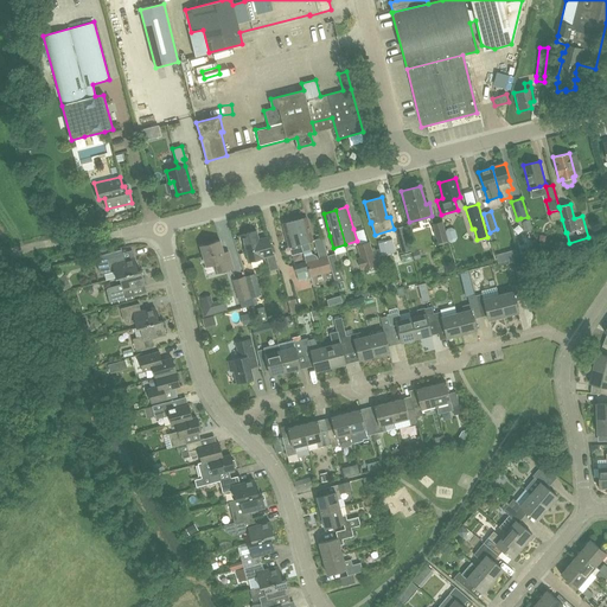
[(306,217),(295,221),(301,243),(306,263),(311,278),(332,270),(327,256),(323,238),(314,241),(320,259),(318,260),(317,256),(312,254),(308,242),(312,241),(306,217)]
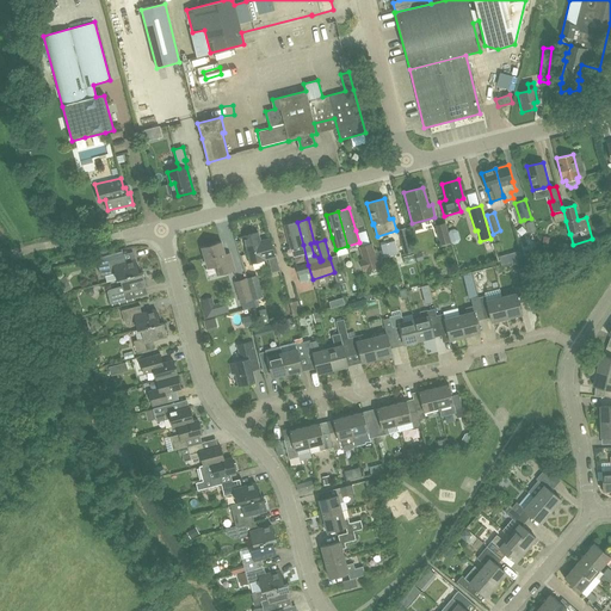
[(532,221),(525,223),(529,233),(532,232),(535,230),(532,221)]
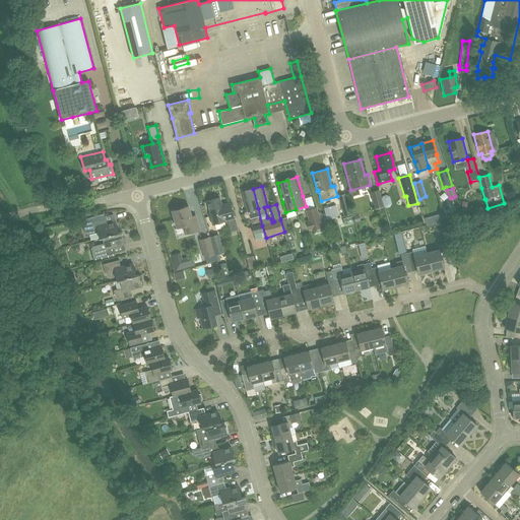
[(253,189),(242,192),(247,211),(258,208),(253,189)]
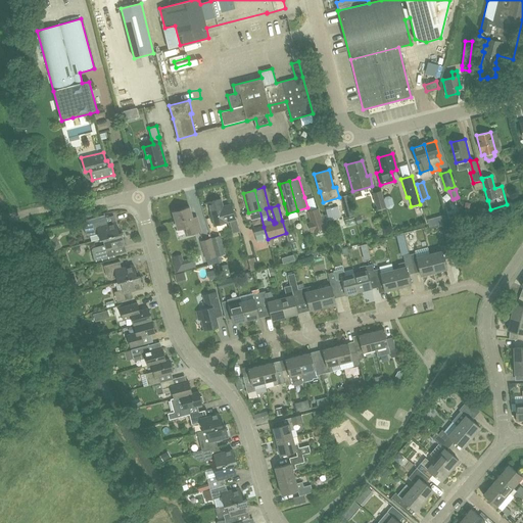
[(381,190),(372,193),(377,209),(385,207),(381,190)]
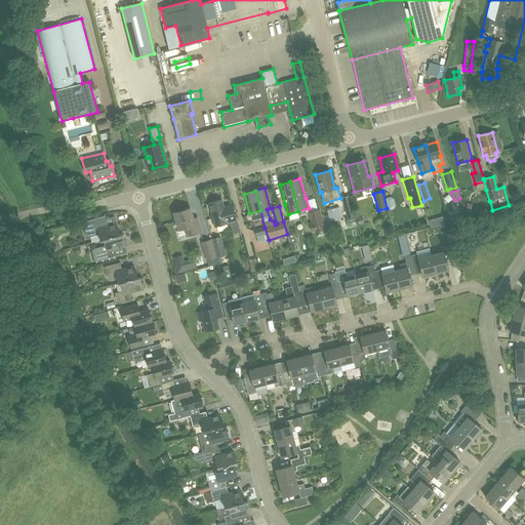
[(349,195),(341,197),(348,218),(355,216),(349,195)]
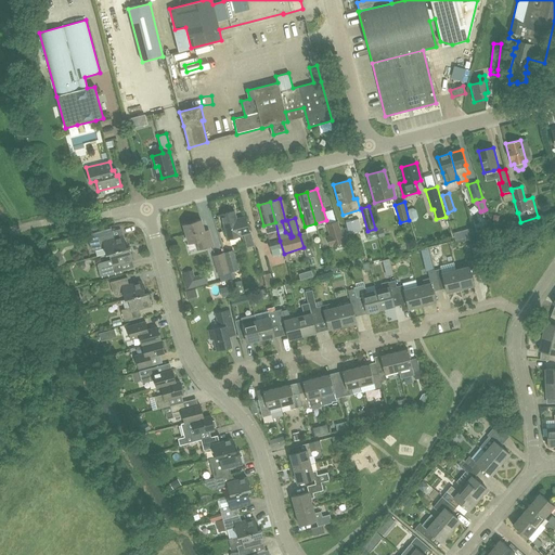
[(234,211),(221,215),(224,230),(229,229),(232,239),(249,233),(245,217),(236,219),(234,211)]
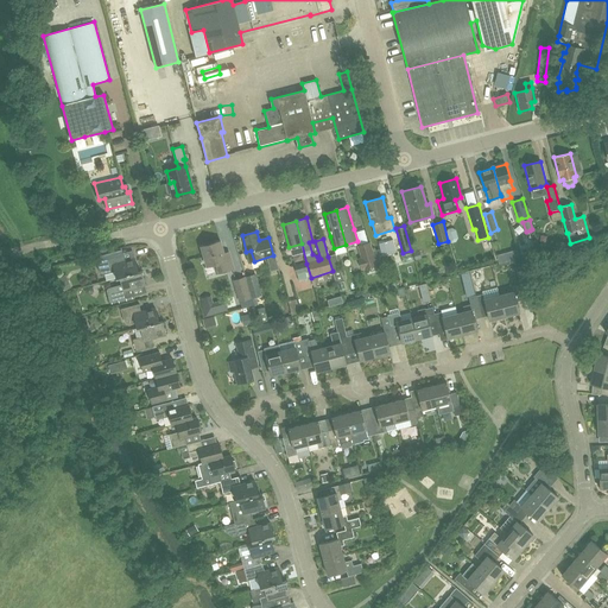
[(220,242),(201,247),(206,266),(213,265),(216,273),(233,268),(229,257),(223,258),(220,242)]
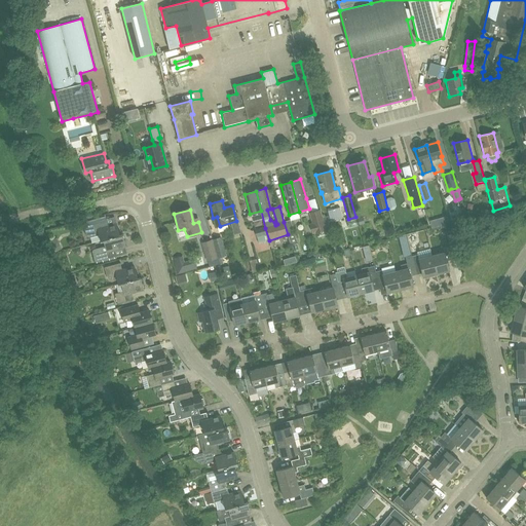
[(321,210),(309,213),(312,223),(309,224),(312,233),(326,229),(326,226),(323,218),(321,210)]
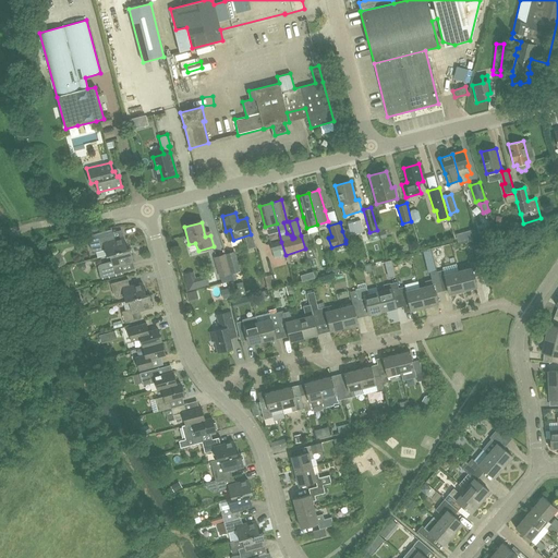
[(474,229),(466,231),(469,239),(476,237),(474,229)]
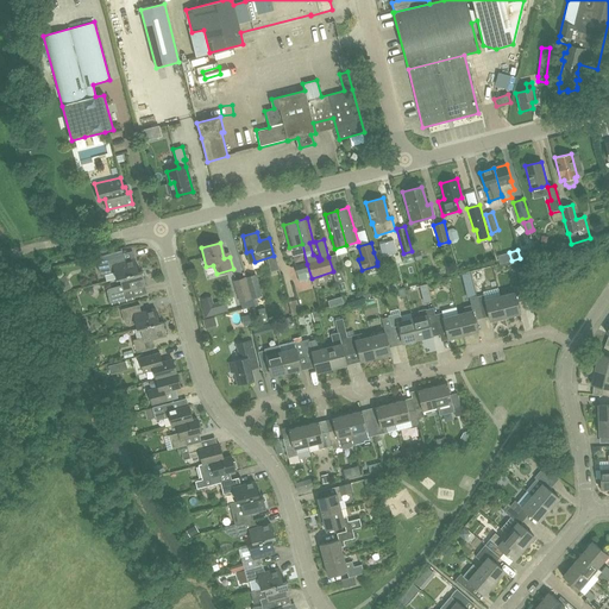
[(104,258),(96,261),(100,274),(104,275),(114,272),(117,278),(120,278),(138,274),(138,272),(135,258),(125,261),(124,253),(118,255),(104,258)]
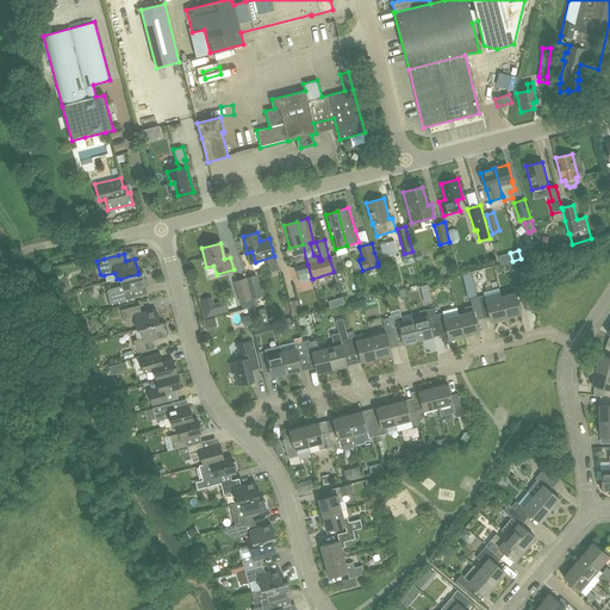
[(336,255),(329,257),(334,272),(336,282),(344,280),(336,255)]
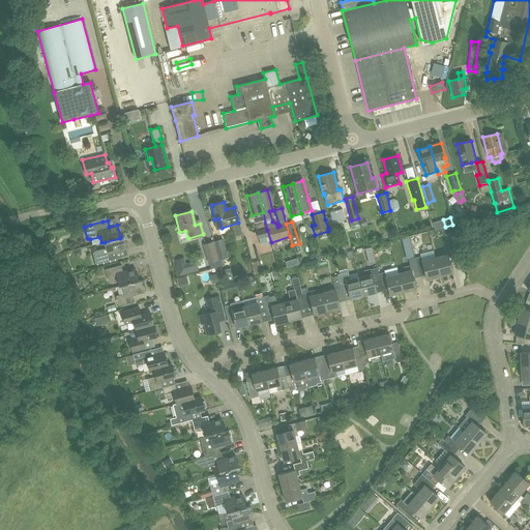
[(266,228),(256,231),(258,239),(260,245),(270,242),(269,236),(266,228)]
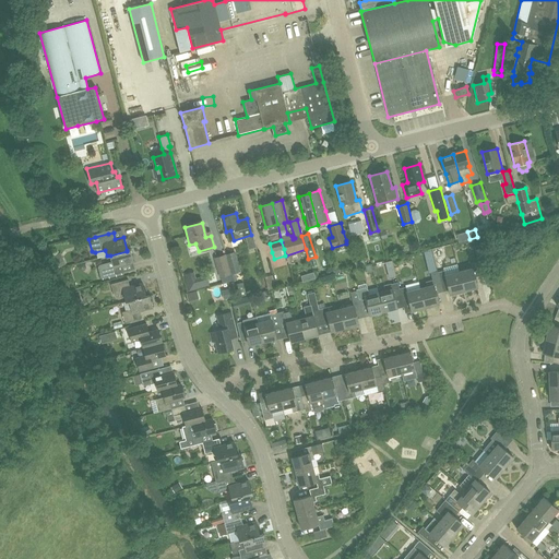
[(98,265),(97,268),(100,278),(102,278),(108,276),(116,274),(121,273),(123,273),(121,265),(133,262),(130,250),(130,249),(127,250),(127,251),(110,256),(111,262),(98,265)]
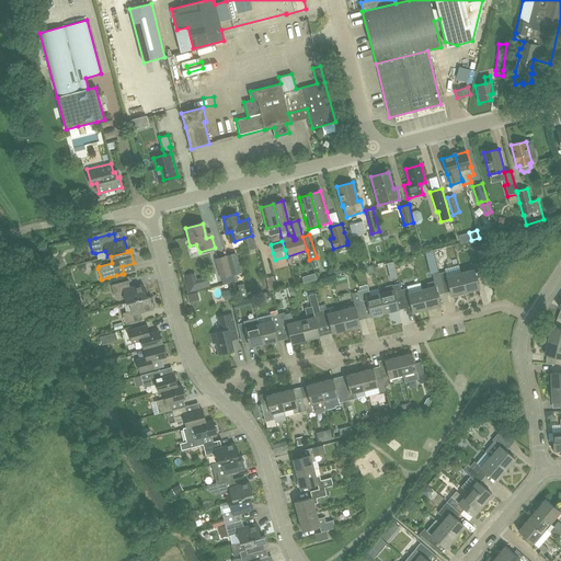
[(426,261),(434,259),(432,251),(424,253),(426,261)]
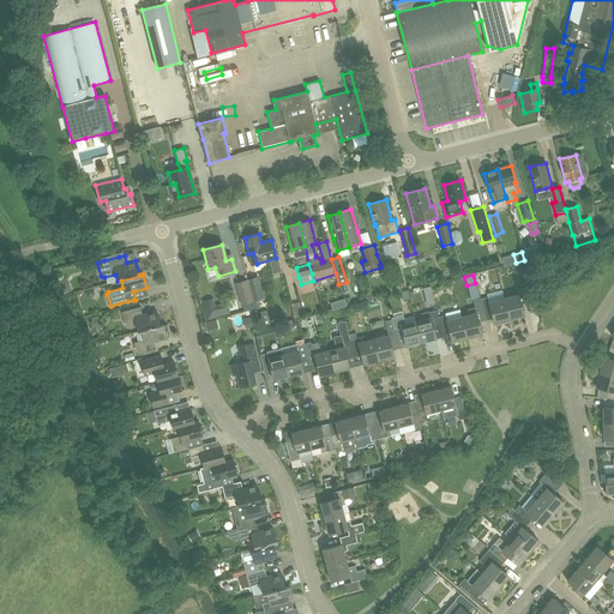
[(66,277),(59,281),(65,294),(72,290),(66,277)]
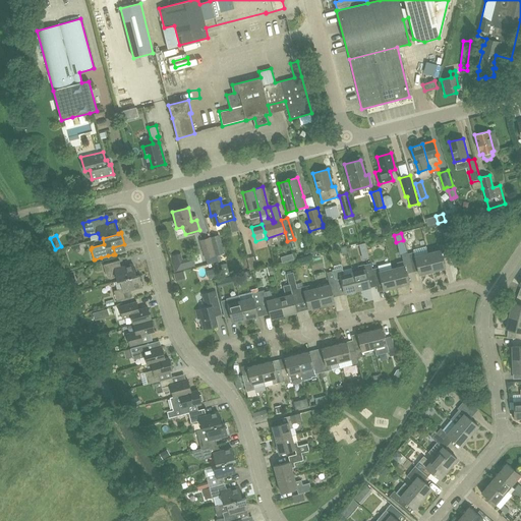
[(213,238),(210,238),(215,255),(219,254),(224,253),(220,236),(213,238)]
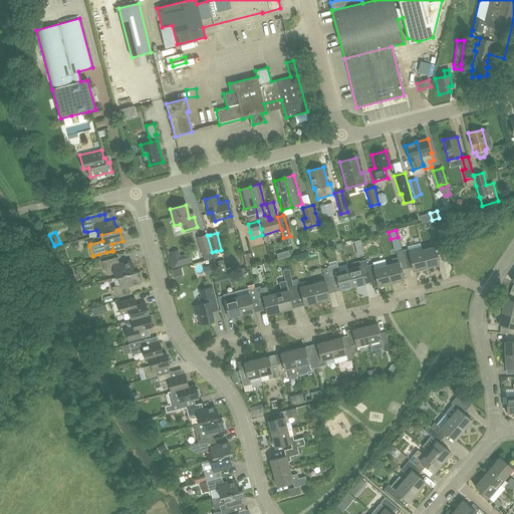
[(207,234),(197,237),(202,255),(211,253),(212,253),(212,252),(207,235),(207,234)]
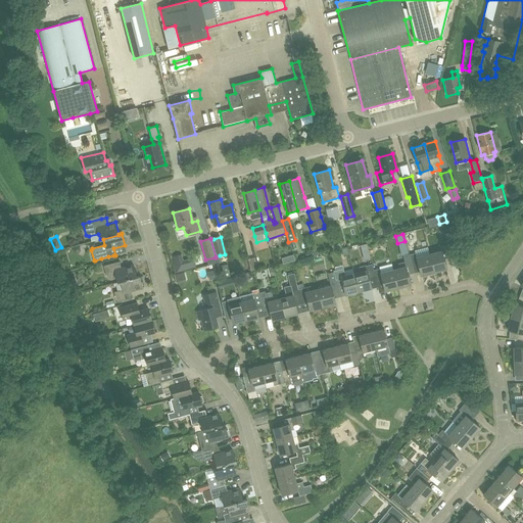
[(442,251),(429,254),(433,272),(446,269),(444,259),(449,257),(457,255),(452,239),(445,241),(446,245),(440,247),(442,251)]
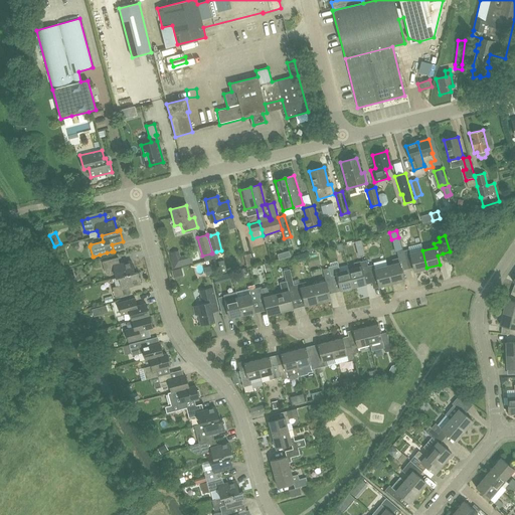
[(360,239),(354,241),(358,255),(364,254),(360,239)]
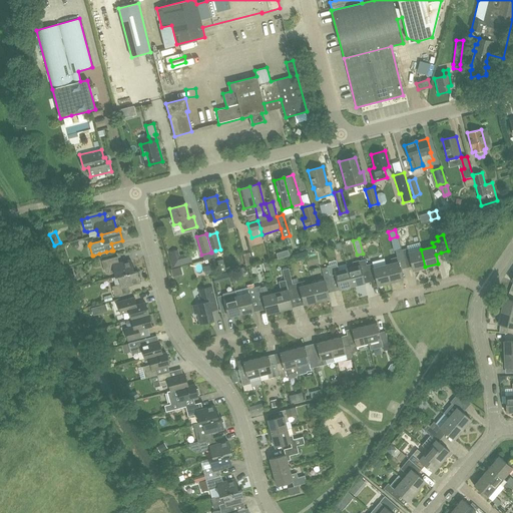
[(307,263),(329,255),(328,251),(323,252),(321,248),(304,254),(307,263)]
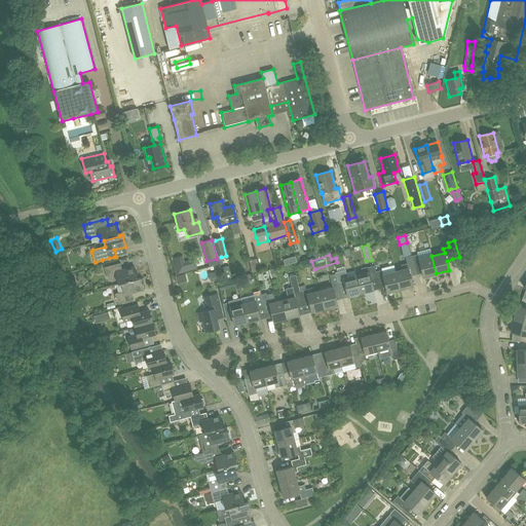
[(408,268),(396,271),(400,290),(413,287),(410,276),(416,275),(415,269),(411,256),(412,256),(411,255),(405,257),(408,268)]
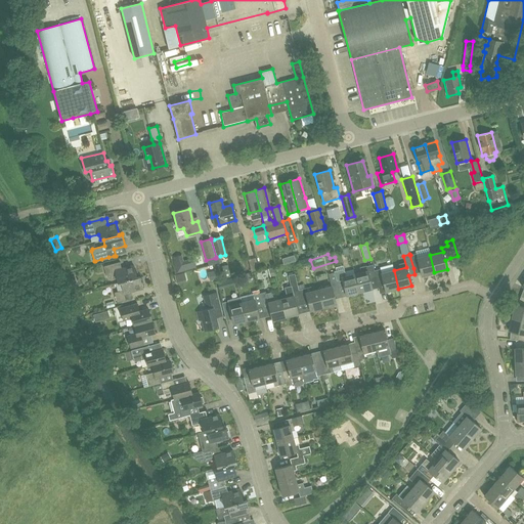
[(410,255),(409,255),(413,268),(419,266),(422,276),(434,272),(430,255),(418,258),(417,254),(410,255)]
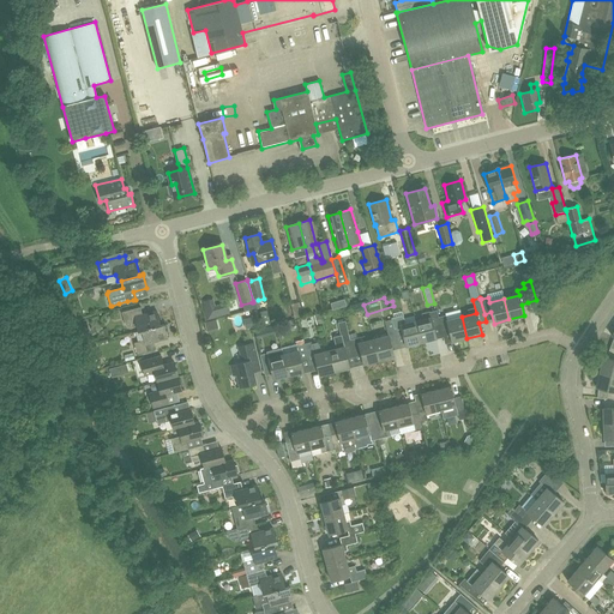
[(140,308),(121,313),(125,324),(136,321),(138,331),(142,331),(140,330),(161,325),(157,311),(142,315),(140,308)]
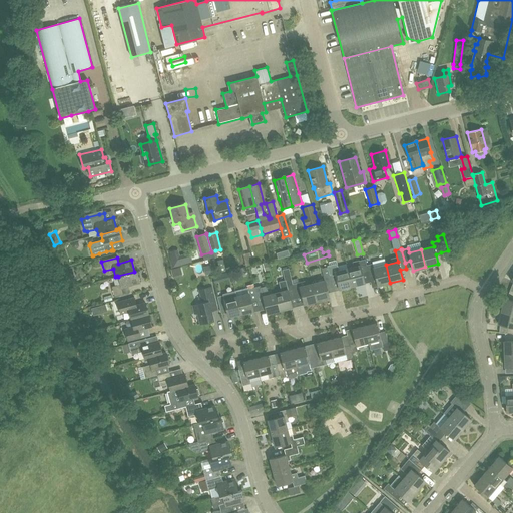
[(222,260),(217,261),(219,273),(225,271),(222,260)]
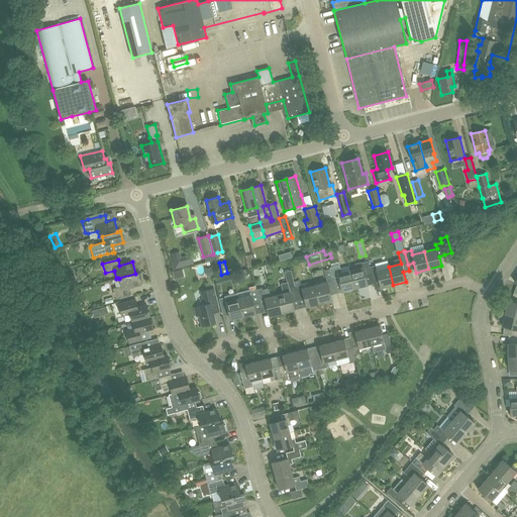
[(355,269),(350,271),(354,288),(367,285),(365,276),(371,274),(369,267),(368,262),(362,263),(354,264),(355,269)]
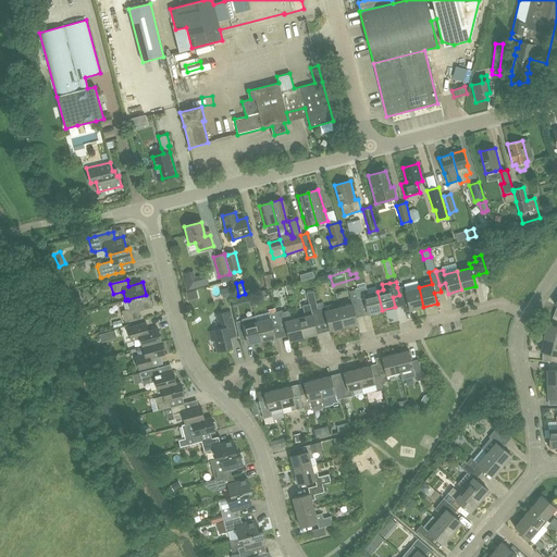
[(363,286),(355,288),(355,289),(356,292),(359,305),(364,304),(368,314),(382,310),(378,292),(368,294),(366,288),(363,286)]
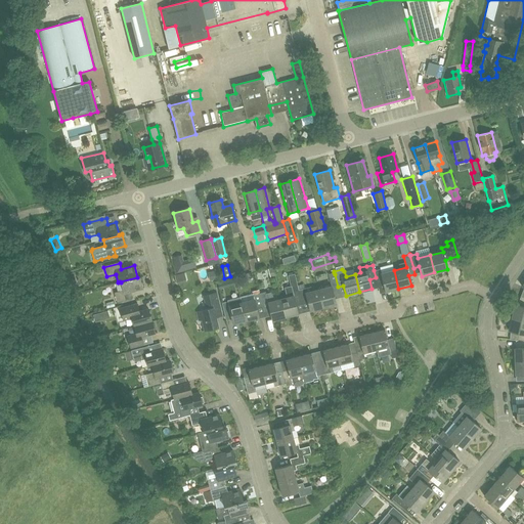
[(374,270),(376,277),(377,284),(383,281),(385,292),(398,289),(394,270),(381,273),(380,269),(374,270)]
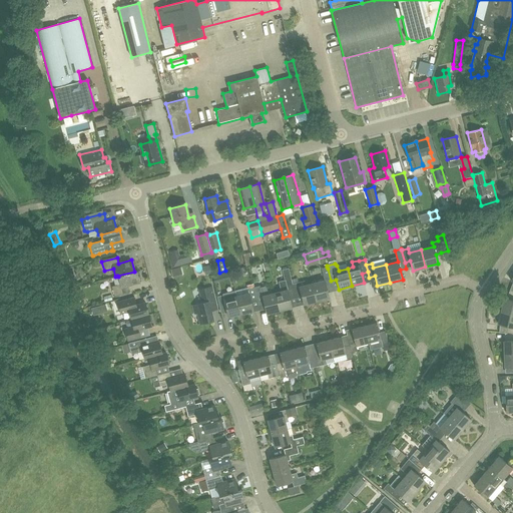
[(324,281),(312,284),(316,301),(329,298),(326,289),(332,287),(331,281),(328,269),(327,267),(321,269),(324,281)]
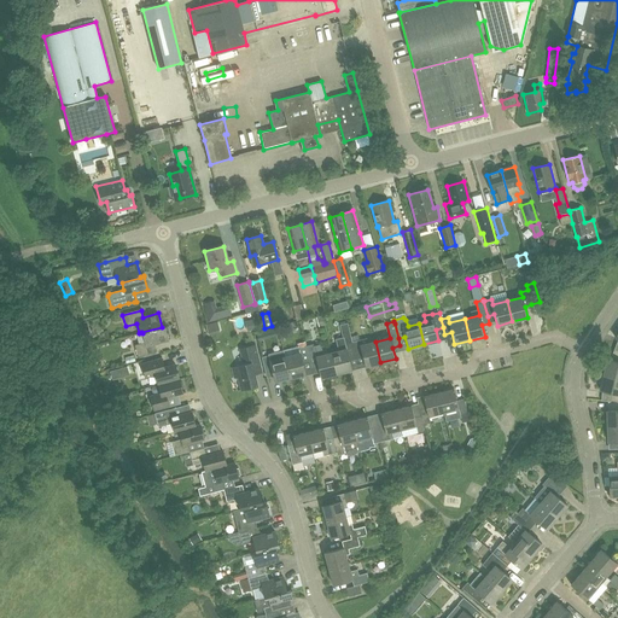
[(338,351),(331,353),(337,374),(351,371),(348,359),(356,357),(351,342),(353,342),(351,337),(348,324),(339,325),(343,337),(336,339),(338,351)]
